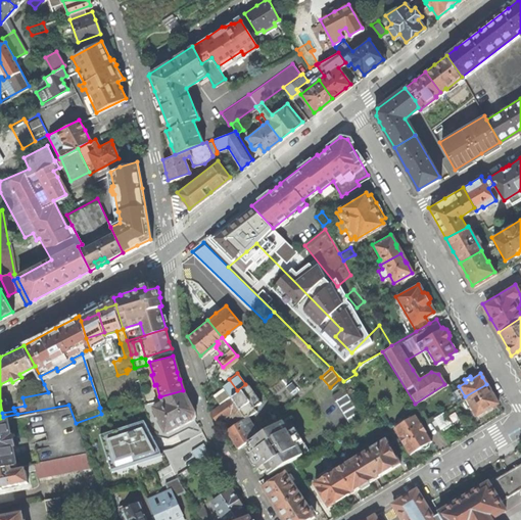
[(221,384),(216,377),(205,384),(220,404),(209,411),(215,421),(230,411),(237,421),(244,417),(221,384)]
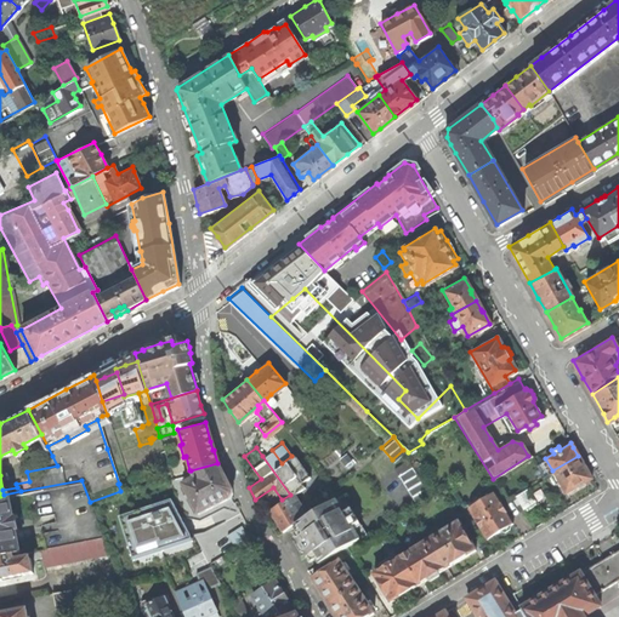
[(268,452),(262,456),(290,495),(293,492),(304,485),(301,480),(310,474),(294,453),(291,456),(282,463),(272,450),(268,452)]
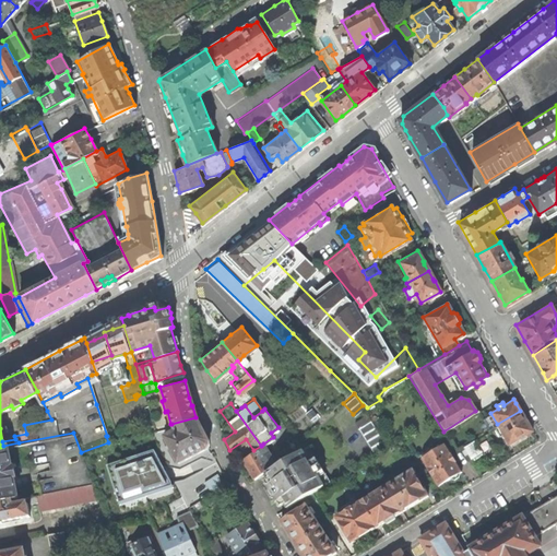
[(520,437),(531,429),(520,411),(497,424),(495,425),(499,434),(502,432),(509,444),(520,437)]
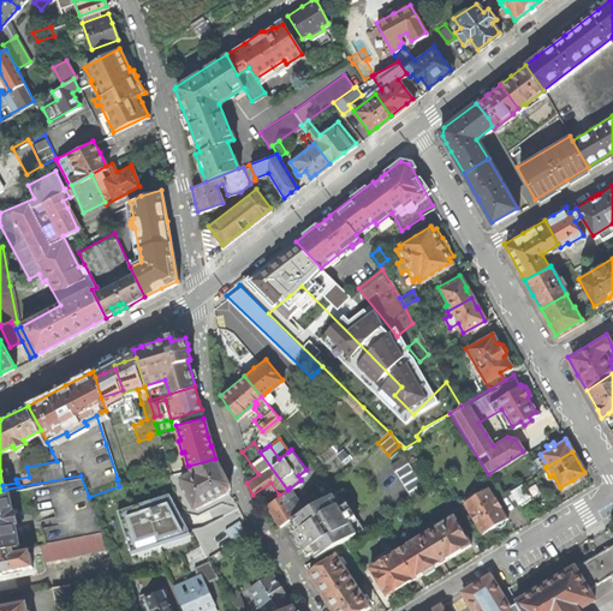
[(424,489),(402,454),(388,462),(411,497),(424,489)]
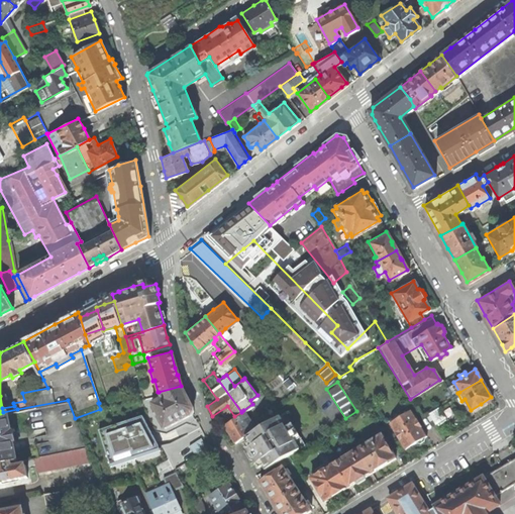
[(186,398),(181,386),(159,392),(161,396),(157,398),(156,397),(149,400),(164,426),(189,412),(191,410),(191,408),(186,398)]
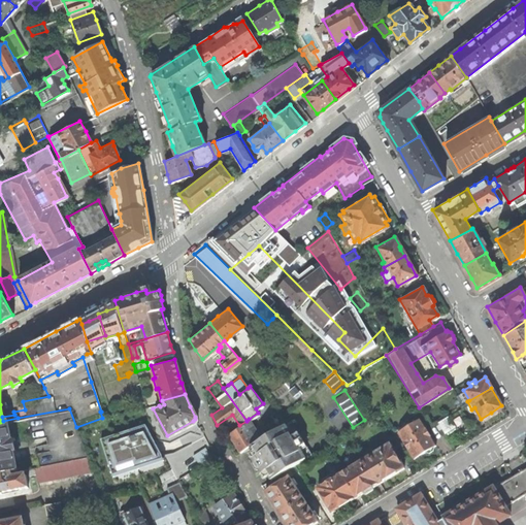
[(446,415),(436,421),(442,432),(453,426),(446,415)]
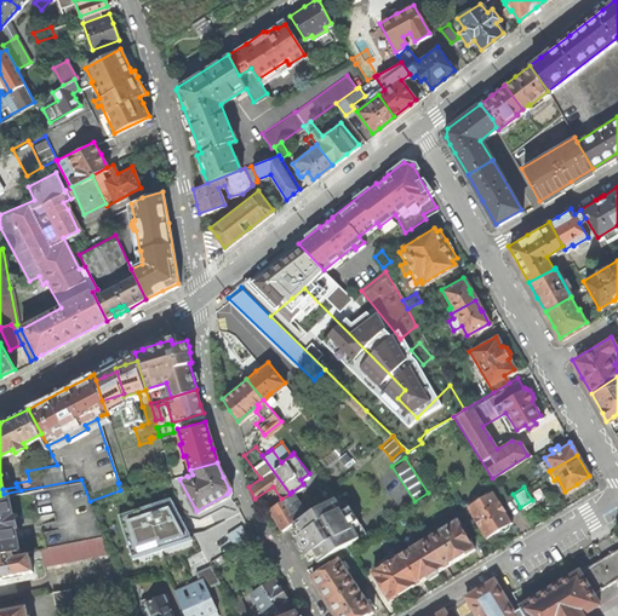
[(0,553),(12,552),(33,547),(32,542),(18,545),(13,527),(16,527),(13,514),(12,516),(9,499),(22,496),(21,490),(4,494),(0,495),(0,553)]
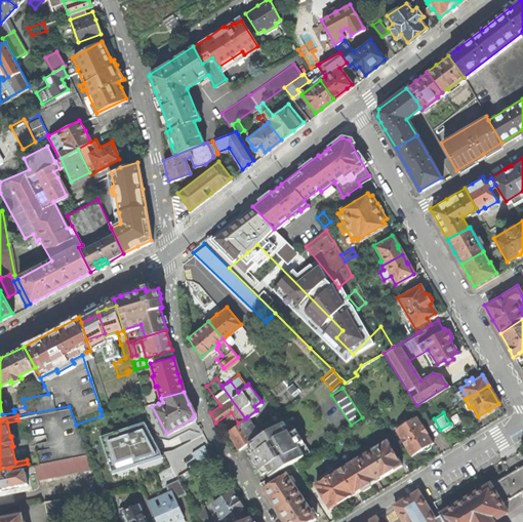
[(23,428),(29,426),(27,415),(19,416),(23,428)]
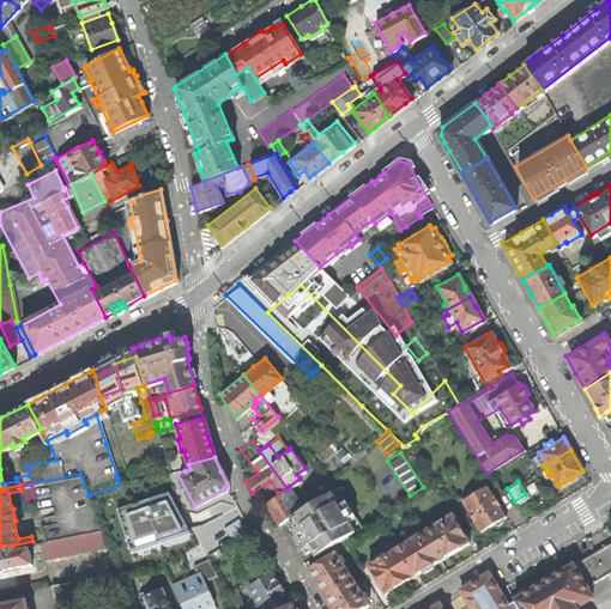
[(289,486),(286,488),(278,493),(265,503),(271,512),(278,523),(282,521),(309,504),(300,491),(294,494),(289,486)]
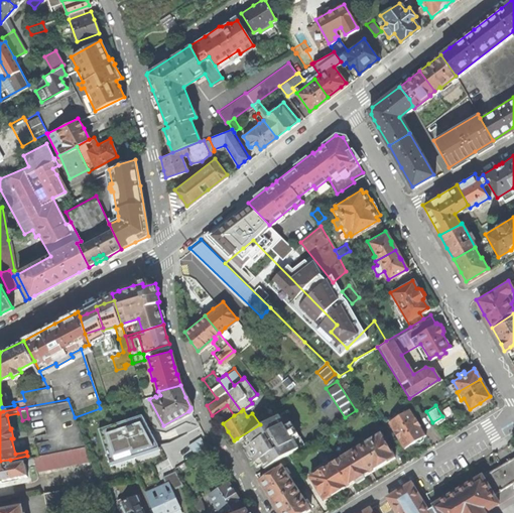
[(409,409),(388,421),(403,446),(411,441),(414,439),(417,440),(421,438),(422,435),(424,433),(409,409)]
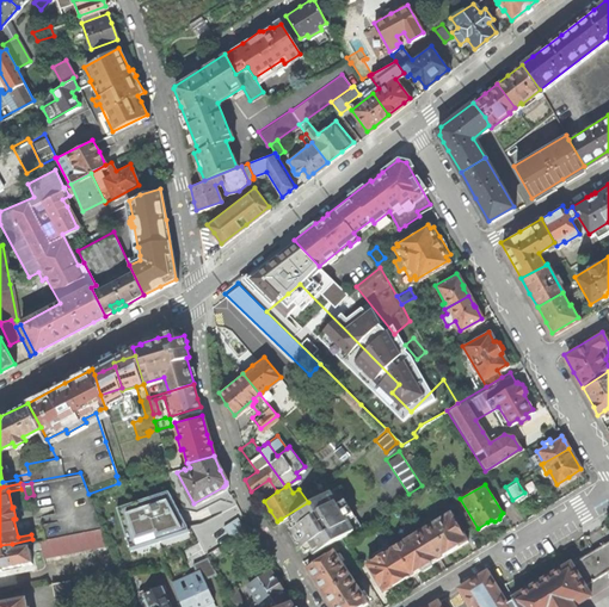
[(336,485),(308,502),(281,519),(289,515),(296,525),(291,528),(295,536),(302,545),(307,543),(313,552),(314,551),(326,544),(360,524),(336,485)]
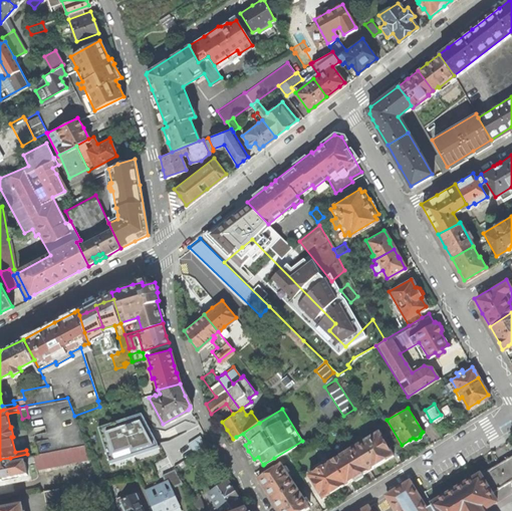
[(140,412),(95,426),(108,465),(161,449),(140,412)]
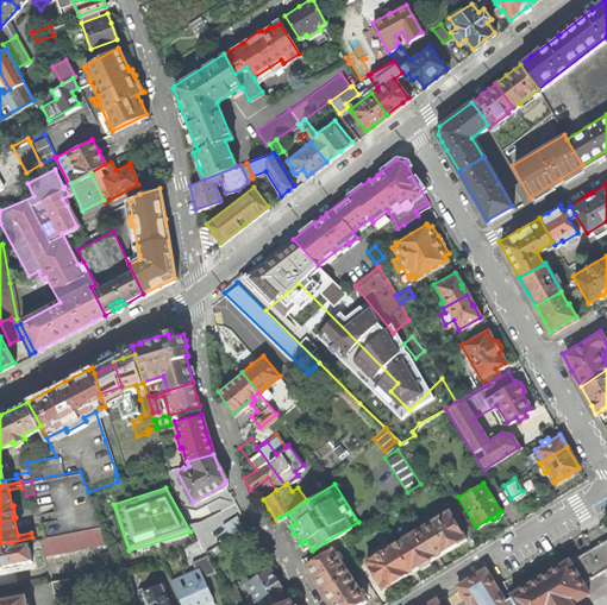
[(448,510),(420,527),(437,554),(451,546),(464,537),(448,510)]
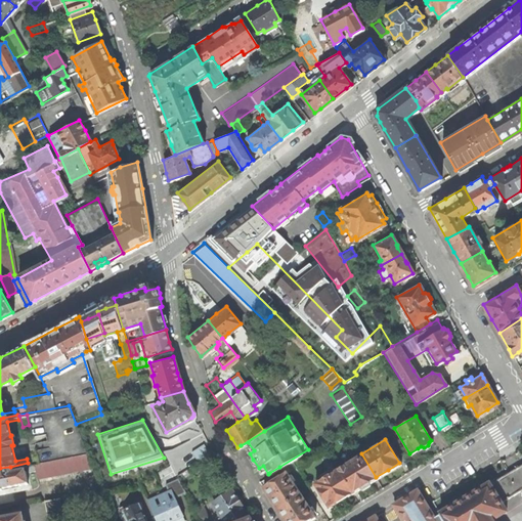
[(36,476),(92,466),(86,451),(33,462),(36,476)]
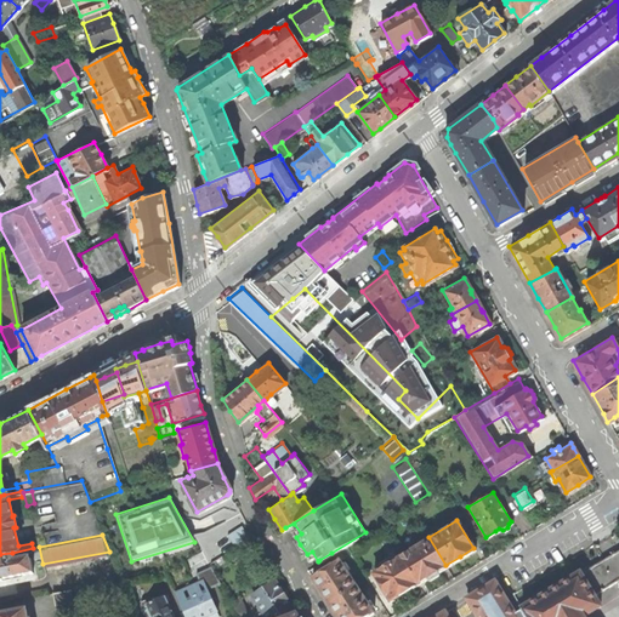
[(429,537),(401,554),(418,582),(432,573),(446,565),(429,537)]
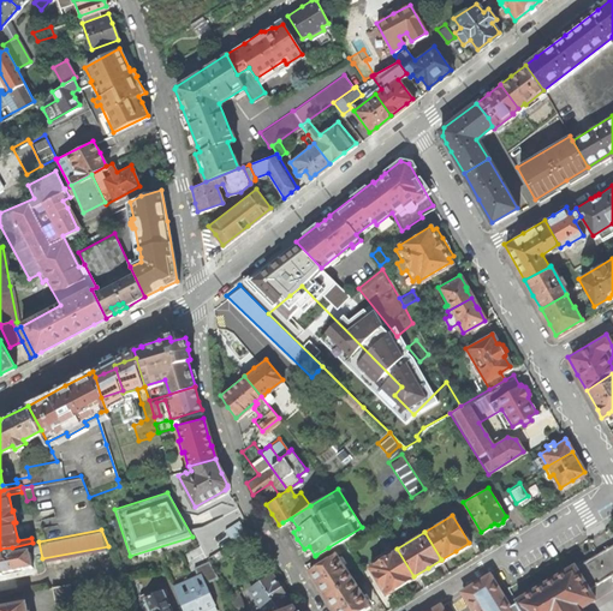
[(612,610),(612,540),(594,552),(513,600),(519,610),(612,610)]
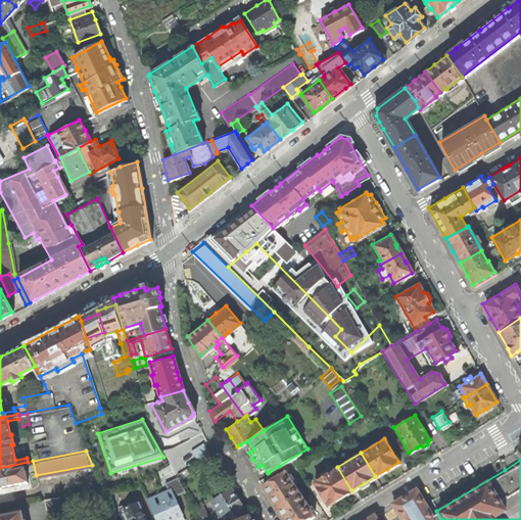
[(271,479),(271,480),(263,485),(270,497),(276,507),(298,492),(290,479),(293,477),(290,473),(287,475),(284,471),(293,466),(290,461),(279,467),(283,472),(276,476),(273,478),(271,479)]
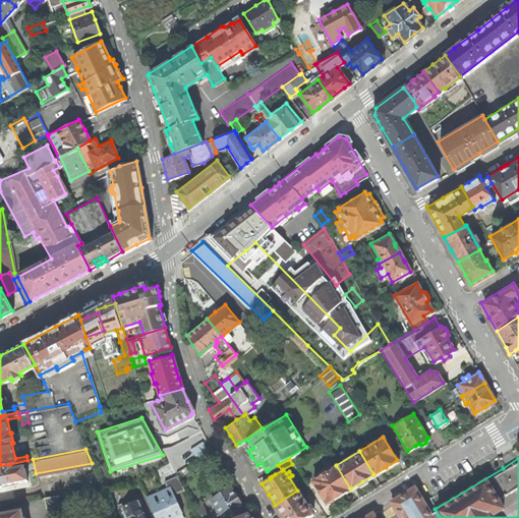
[(0,483),(26,478),(23,466),(11,468),(10,464),(0,465),(0,483)]
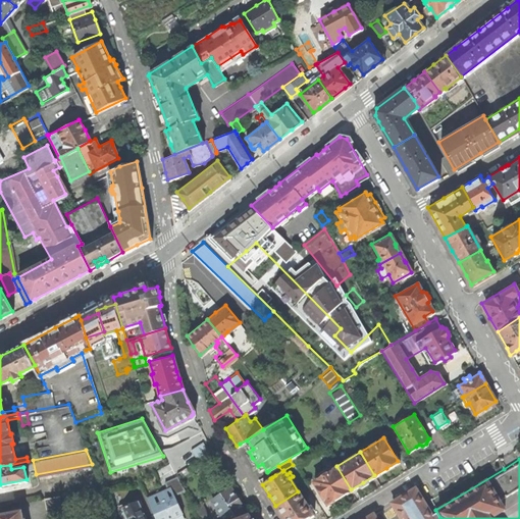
[(268,471),(272,477),(275,475),(282,471),(278,466),(278,465),(268,471)]
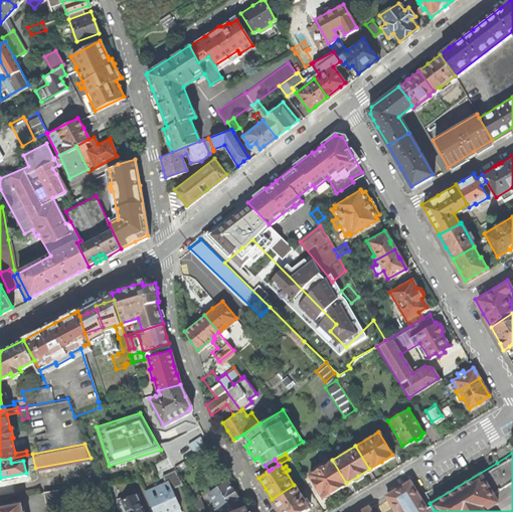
[(309,475),(323,497),(337,489),(346,483),(332,460),(309,475)]
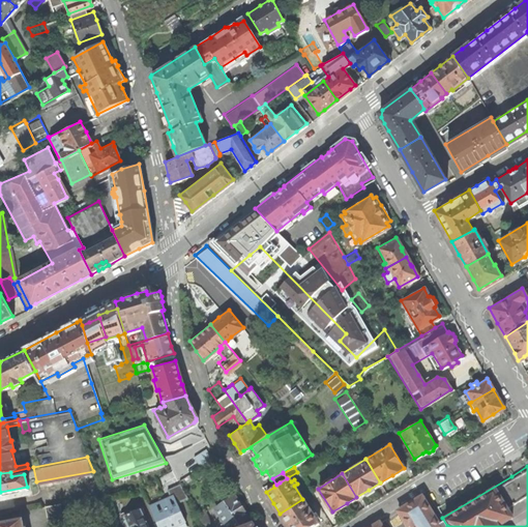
[(406,526),(447,526),(442,518),(439,510),(433,515),(420,493),(411,499),(396,508),(406,526)]
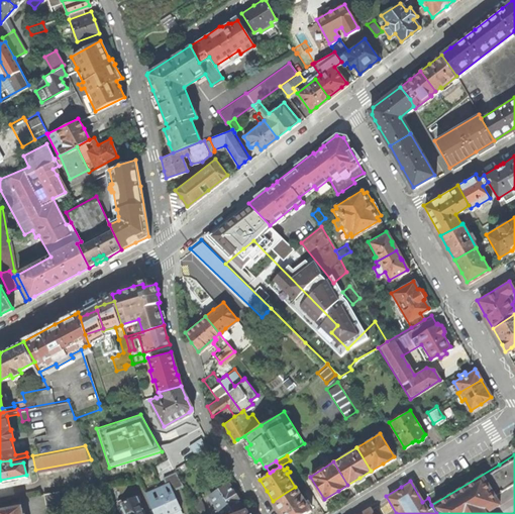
[(93,492),(102,490),(99,482),(91,484),(93,492)]
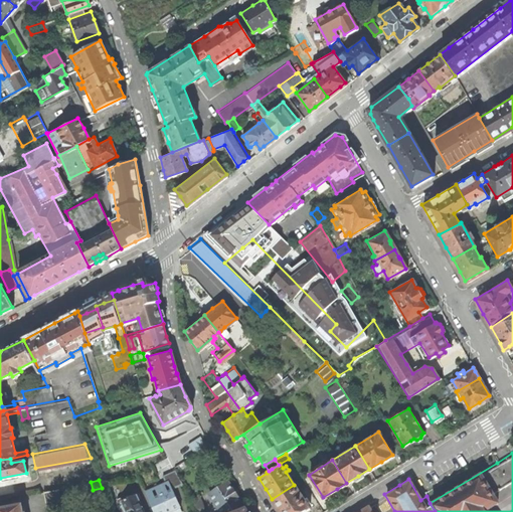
[(207,492),(219,511),(224,511),(240,502),(232,489),(226,480),(207,492)]
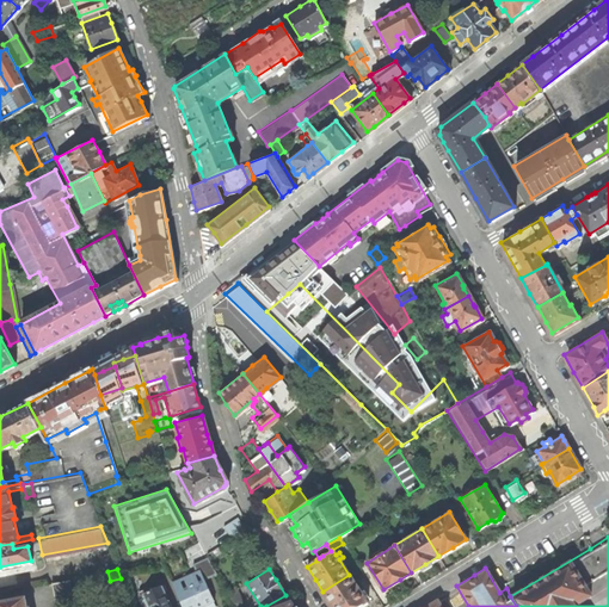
[(360,592),(349,575),(323,592),(332,606),(356,606),(365,600),(363,596),(367,594),(364,589),(360,592)]
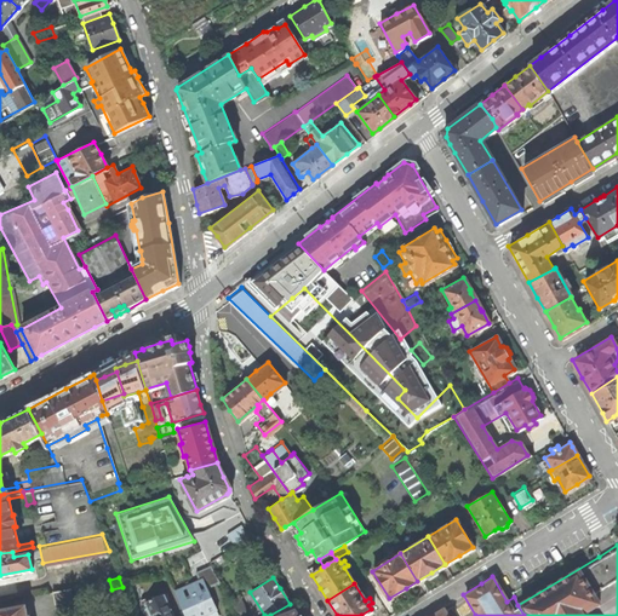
[(205,585),(177,598),(184,615),(193,615),(216,606),(205,585)]
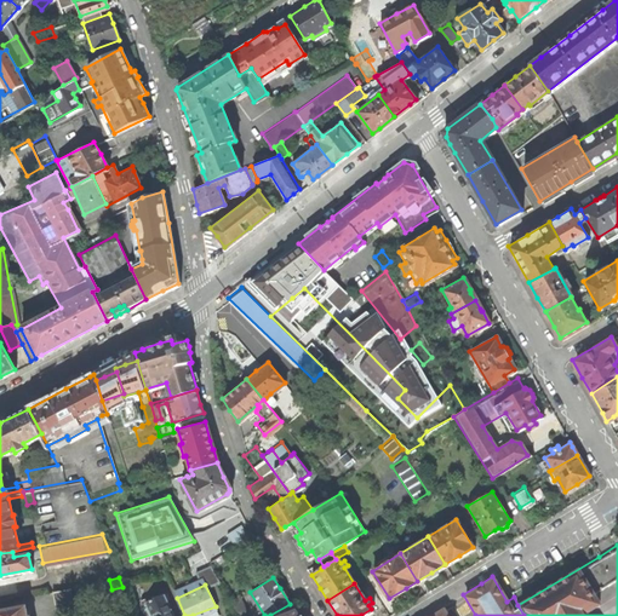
[(53,610),(73,606),(69,587),(50,591),(53,610)]
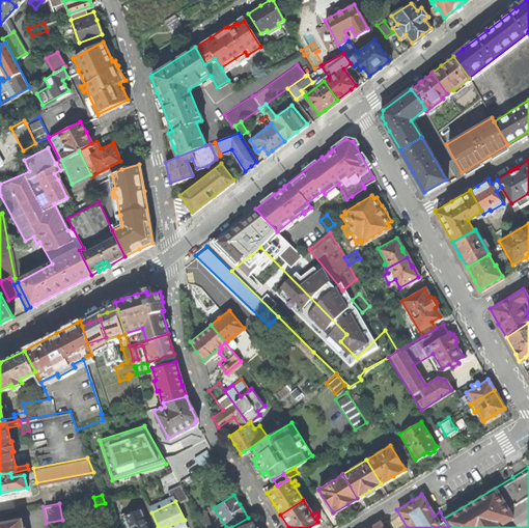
[(139,507),(119,517),(124,527),(148,527),(143,518),(139,507)]
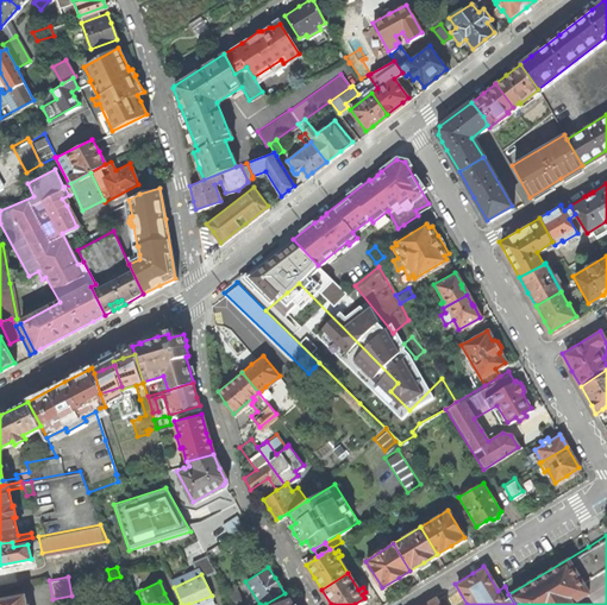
[(235,586),(226,590),(233,602),(242,598),(235,586)]
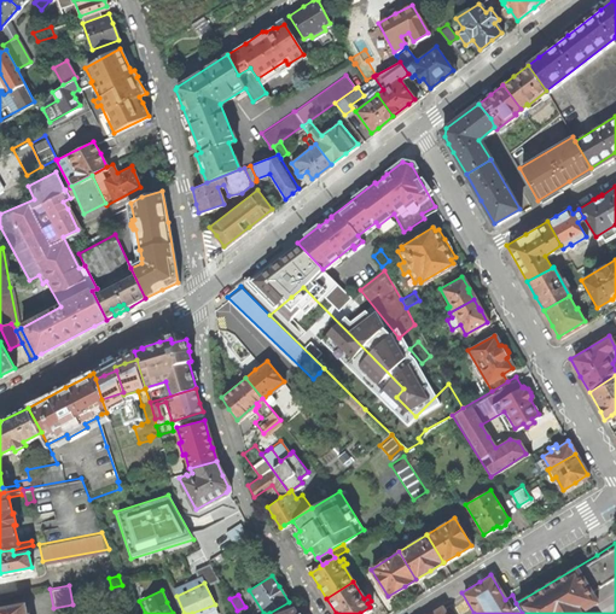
[(0,613),(27,613),(24,603),(0,608),(0,613)]
